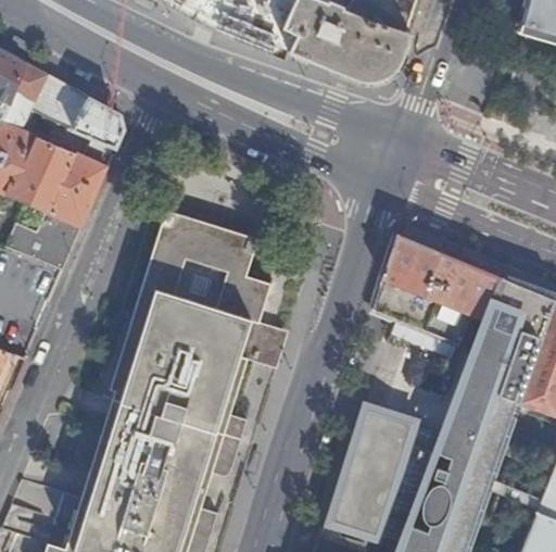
[(184,0),(220,20),(228,0),(184,0)]
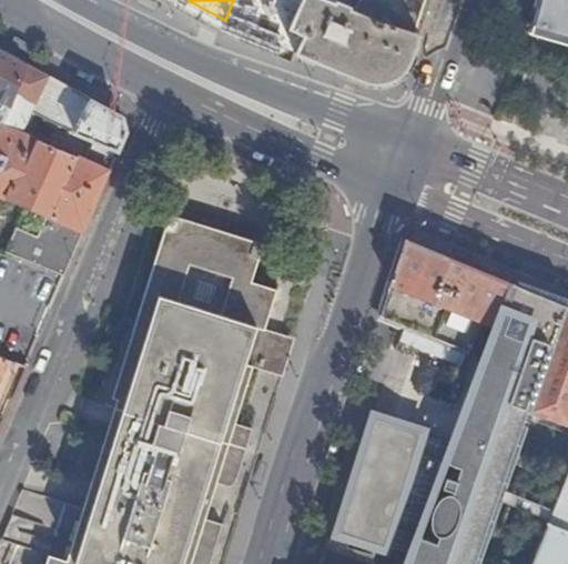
[(236,0),(229,21),(294,49),(302,31),(290,26),(300,0),(236,0)]
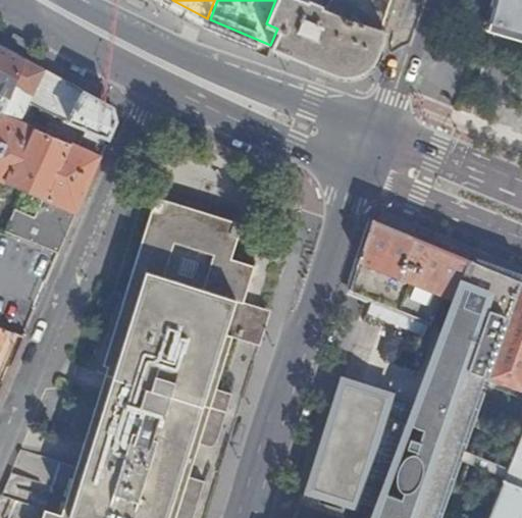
[(277,29),(270,45),(345,76),(372,65),(395,0),(330,0),(328,7),(311,0),(275,0),(266,23),(277,29)]
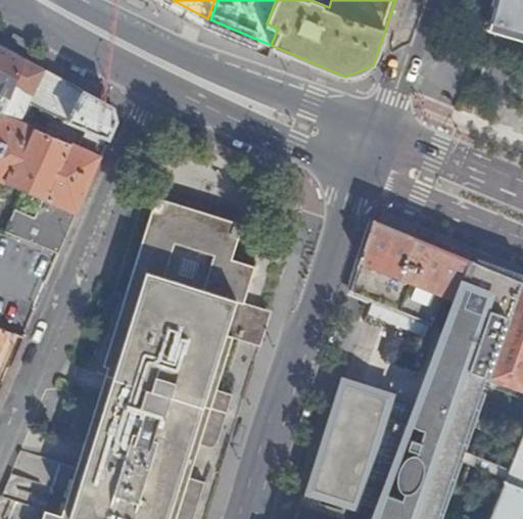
[(496,0),(488,30),(522,40),(522,24),(497,17),(502,0),(496,0)]
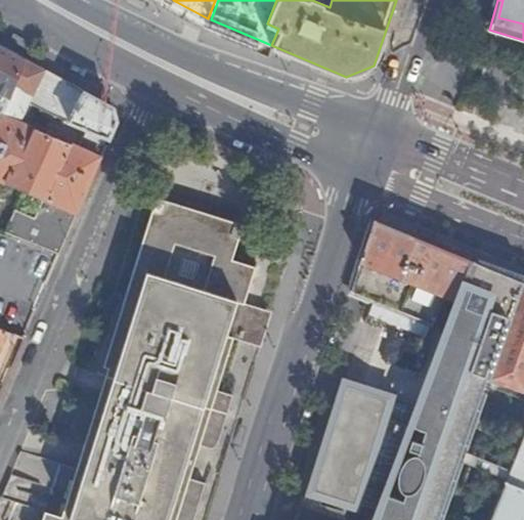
[(503,0),(498,17),(523,24),(523,0),(503,0)]
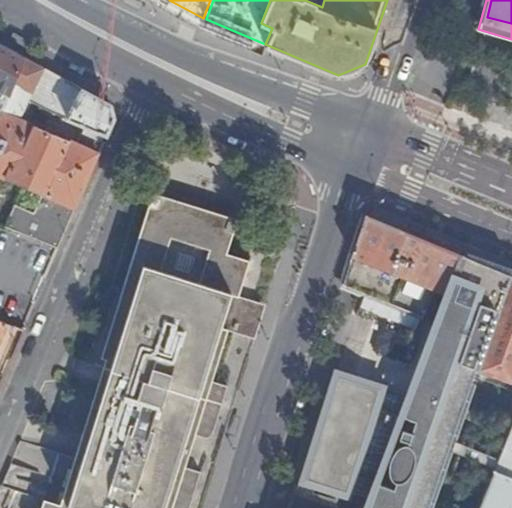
[(0,119),(24,57),(0,44),(0,119)]
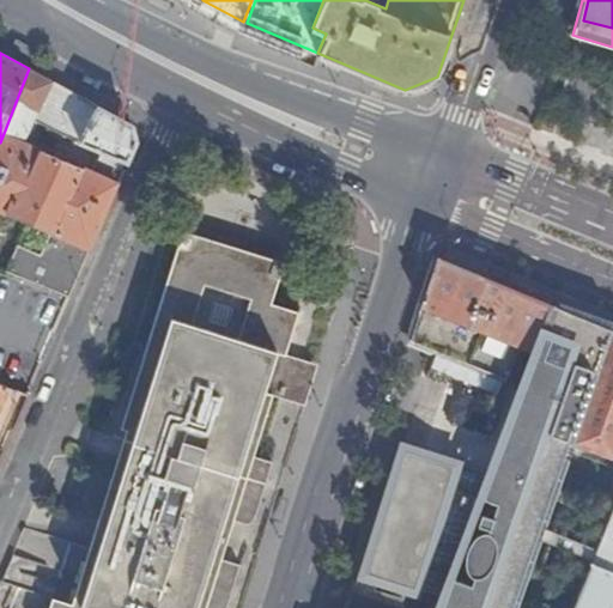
[(0,210),(50,232),(92,249),(138,140),(133,126),(29,68),(0,143),(0,210)]
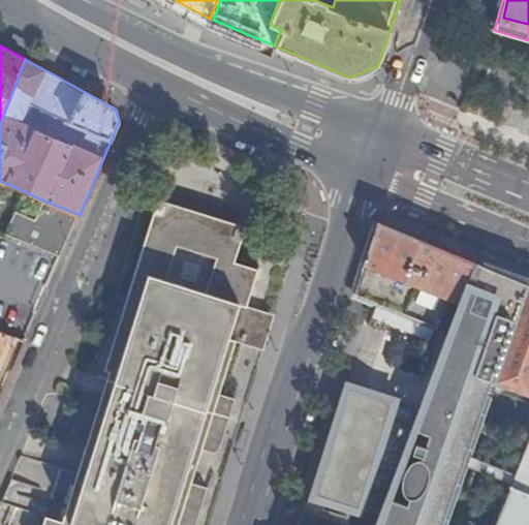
[(220,393),(237,339),(263,346),(274,312),(248,303),(260,269),(257,268),(237,261),(247,227),(160,199),(126,306),(115,303),(91,374),(107,379),(62,521),(45,516),(42,524),(195,524),(208,487),(192,482),(204,449),(214,453),(218,452),(220,449),(237,399),(220,393)]
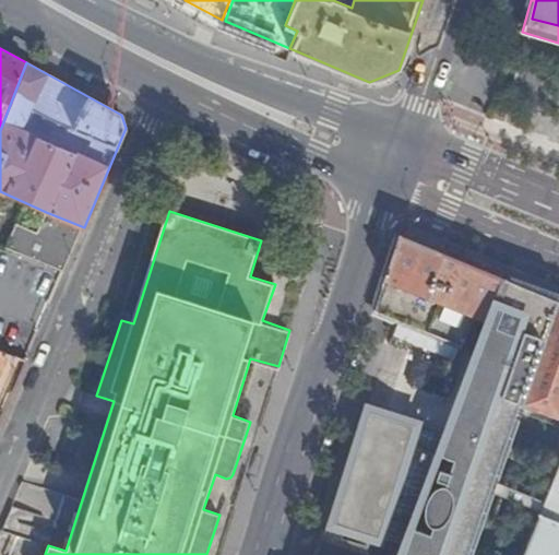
[(64,271),(84,227),(46,212),(37,232),(16,222),(7,247),(64,271)]
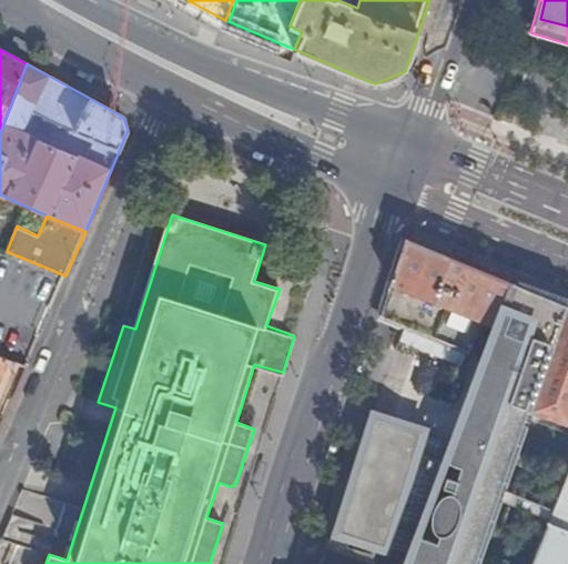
[(408,240),(382,320),(473,353),(483,324),(499,330),(500,328),(516,285),(408,240)]
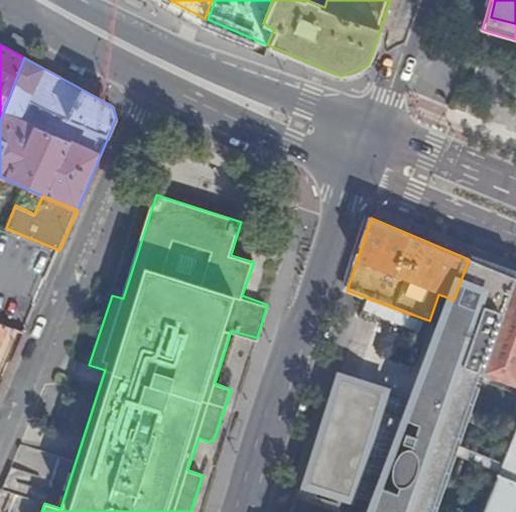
[(339,373),(294,511),(436,511),(458,453),(461,443),(481,387),(476,385),(481,372),(485,373),(515,285),(515,278),(469,259),(455,297),(457,298),(412,408),(405,407),(404,409),(401,410),(396,409),(394,407),(394,403),(386,400),(389,389),(339,373)]
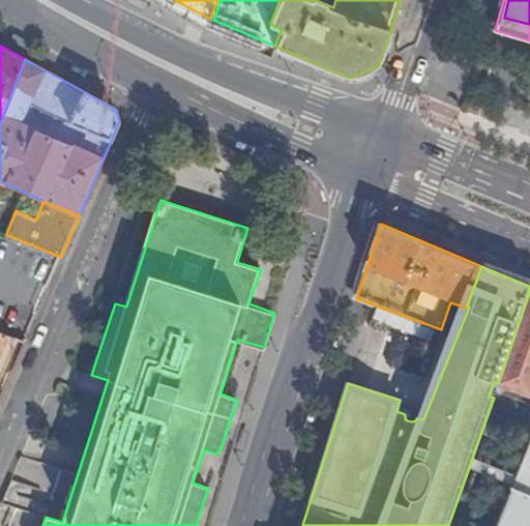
[(529,525),(529,293),(498,383),(529,395),(529,445),(519,474),(514,484),(497,525),(529,525)]
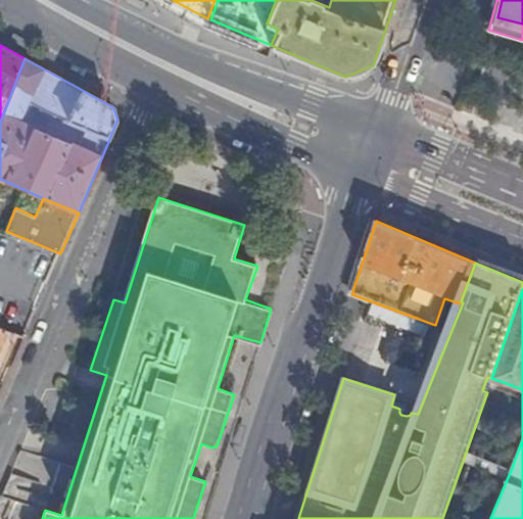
[(0,364),(1,365),(14,333),(0,327),(0,364)]
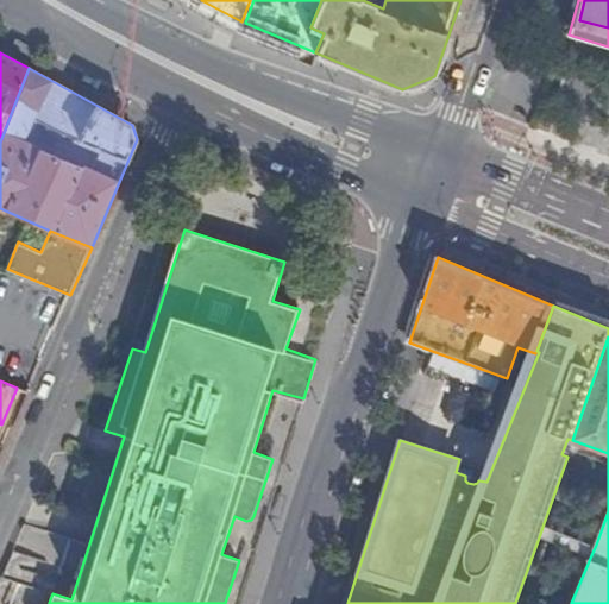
[(469,471),(465,476),(465,480),(468,483),(473,484),(477,483),(478,480),(478,474),(476,471),(472,471),(469,471)]
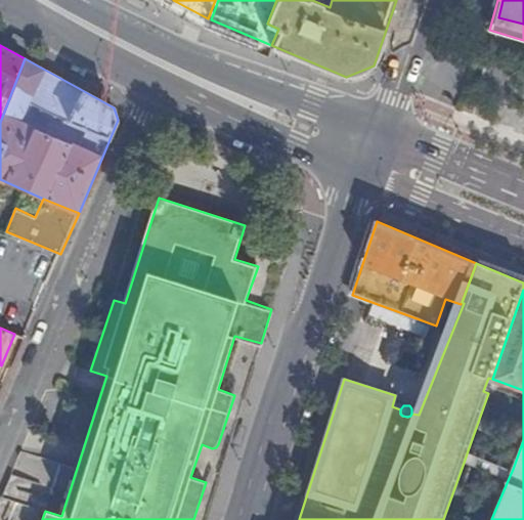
[(468,450),(465,460),(509,478),(513,469),(468,450)]
